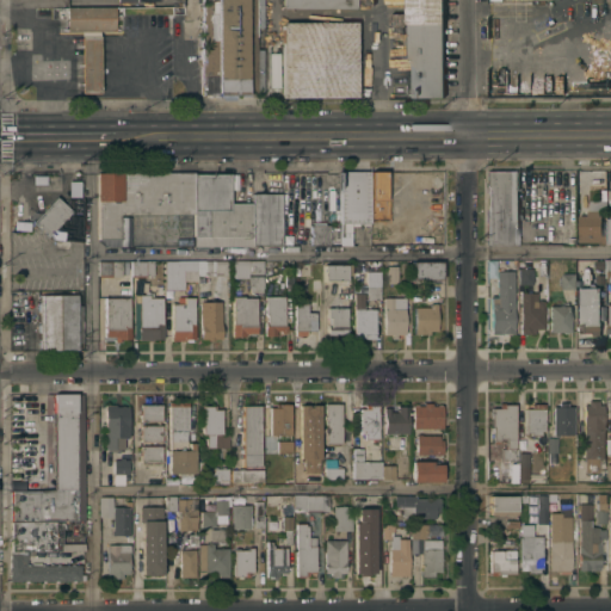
[(215,0),(216,93),(203,93),(202,0),(215,0)]
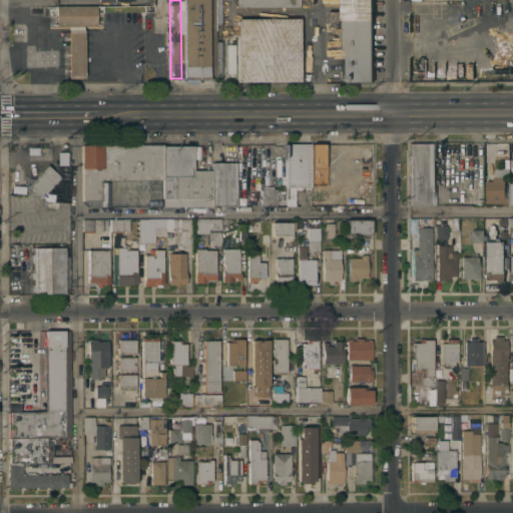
[(204,79),(204,80),(200,80),(200,78),(182,78),(181,0),(206,0),(206,79),(204,79)]
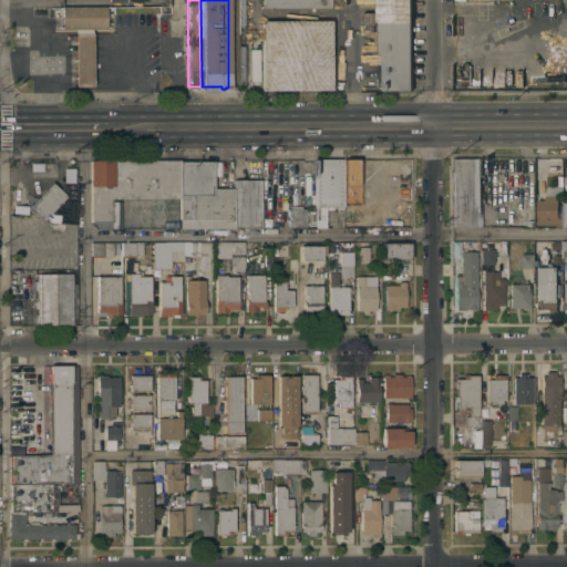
[(228,0),(237,0),(238,45),(244,45),(244,81),(238,81),(238,86),(228,88),(228,0)]
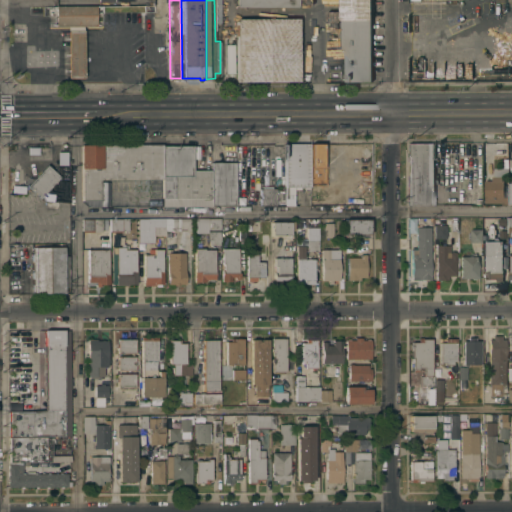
[(235,0),(235,7),(297,8),(296,0),(235,0)]
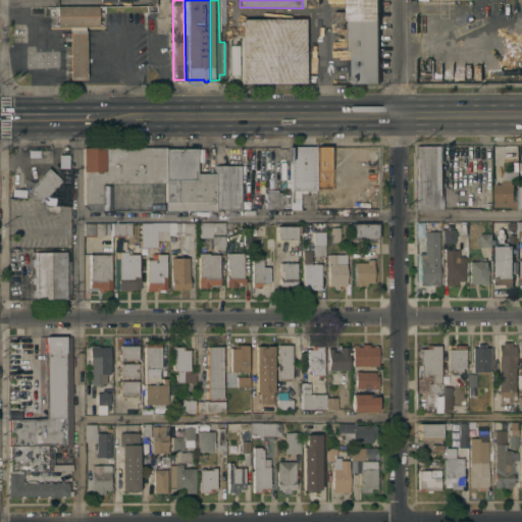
[(376,0),(377,83),(349,83),(349,63),(348,63),(348,19),(346,19),(345,0),(376,0)]
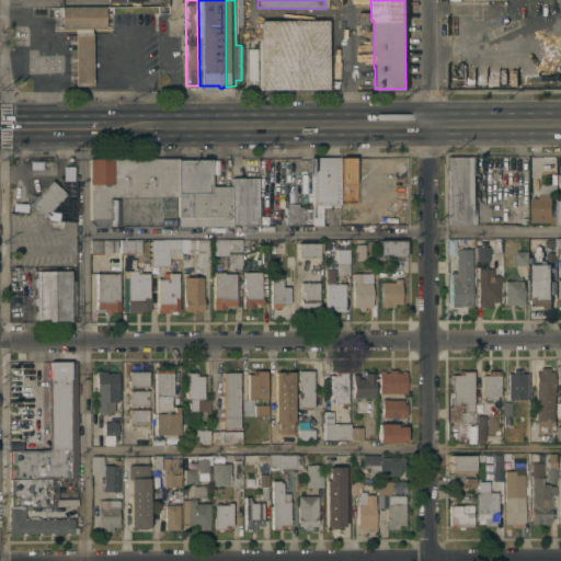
[(105,6),(105,27),(61,29),(61,6),(105,6)]
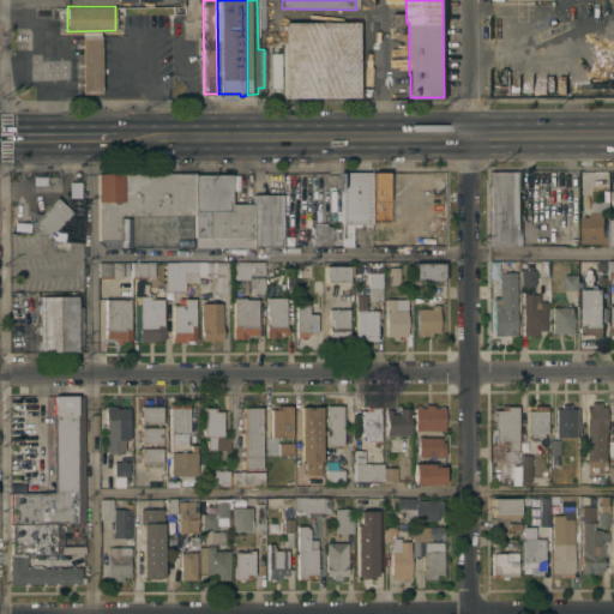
[(283,23),(357,23),(357,97),(283,98),(283,23)]
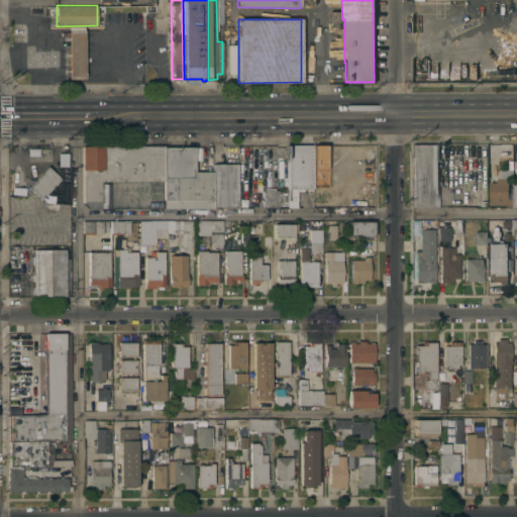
[(84,78),(69,78),(68,30),(84,30),(84,78)]
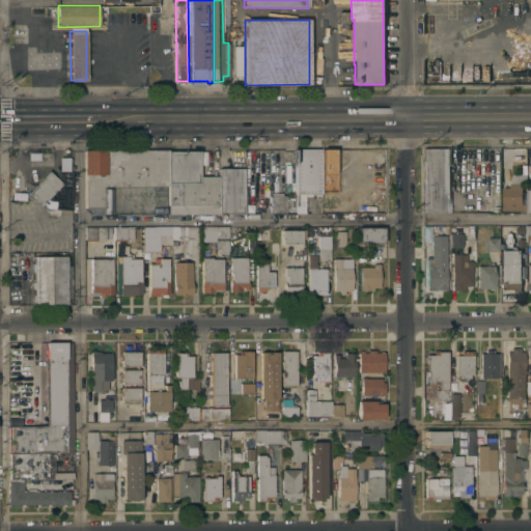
[(232,75),(241,75),(241,53),(232,53),(232,75)]
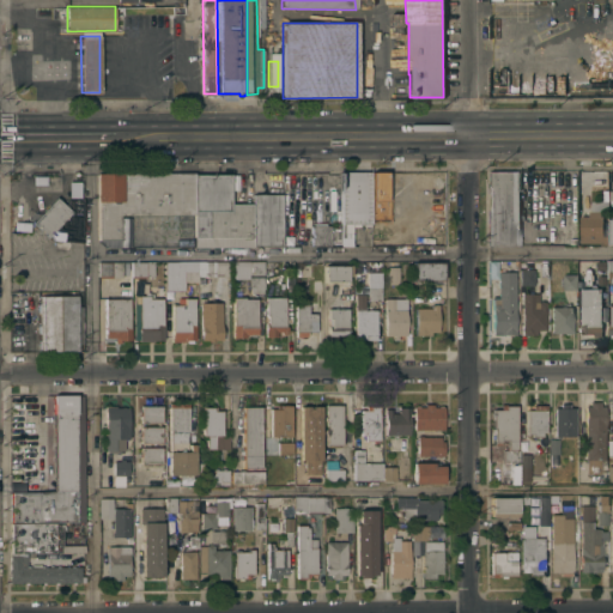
[(490,173),(517,171),(519,244),(490,244),(490,173)]
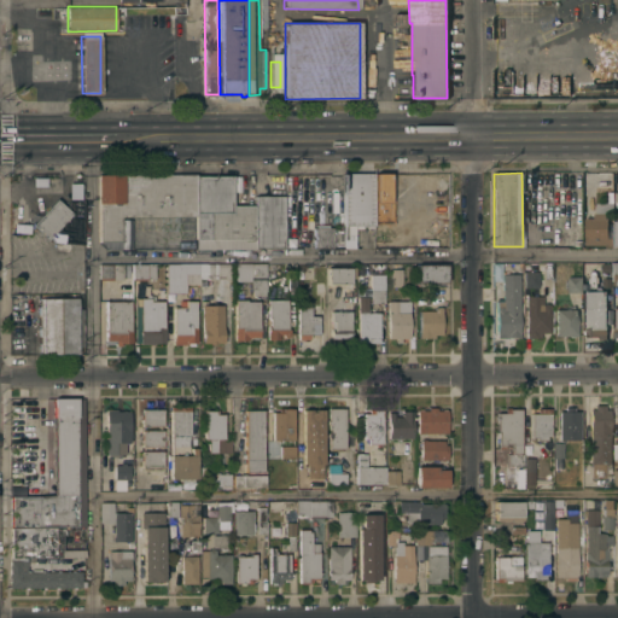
[(344,229),(344,174),(373,174),(373,227),(366,227),(366,225),(363,225),(363,227),(355,227),(355,248),(344,248),(344,245),(344,229)]
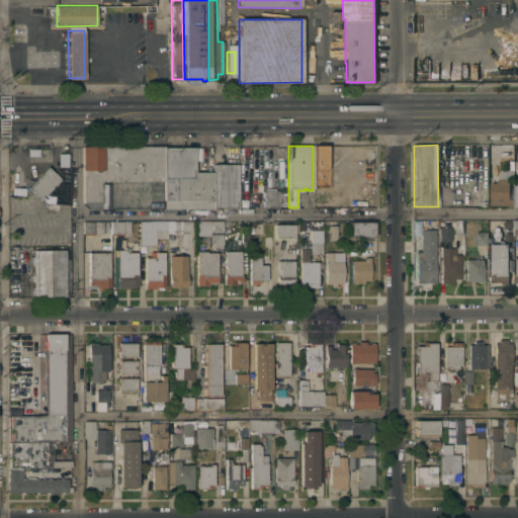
[(315,146),(327,146),(327,170),(318,170),(318,173),(315,173),(315,146)]
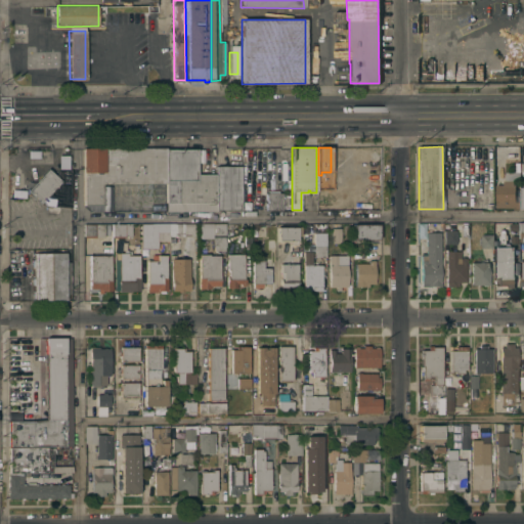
[(102,183),(103,204),(85,205),(85,149),(166,149),(166,182),(102,183)]
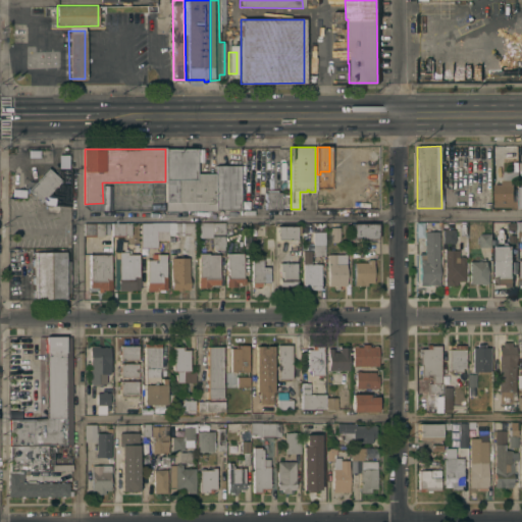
[(165,149),(196,149),(197,173),(216,173),(216,165),(240,165),(240,209),(215,209),(215,201),(202,201),(202,209),(179,209),(179,201),(166,201),(165,181),(165,149)]
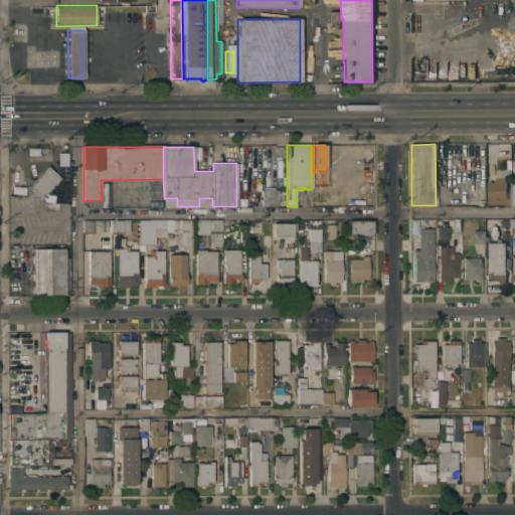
[(27,187),(31,182),(42,172),(41,171),(47,165),(59,177),(39,198),(27,187)]
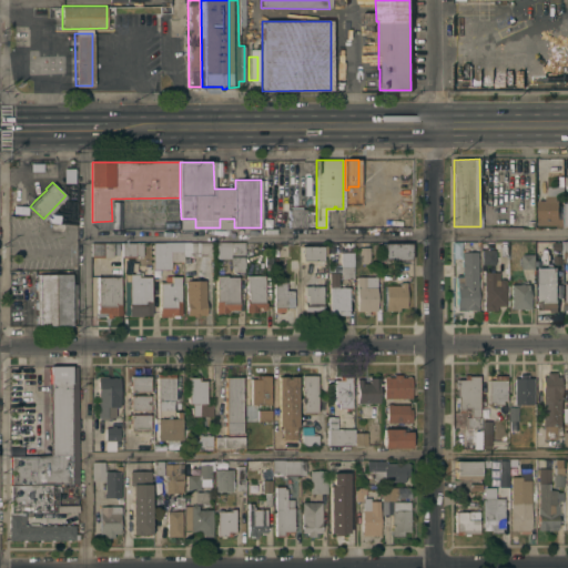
[(545,200),(545,195),(558,195),(558,225),(538,224),(538,219),(537,219),(537,200),(545,200)]
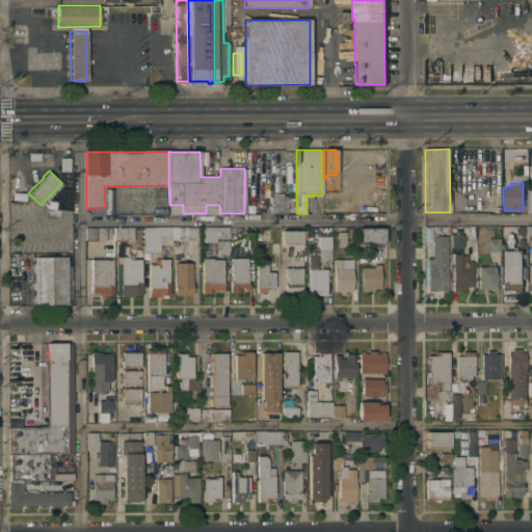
[(271,212),(271,206),(272,206),(272,202),(271,202),(271,195),(272,195),(272,192),(283,192),(283,195),(288,195),(287,212),(271,212)]
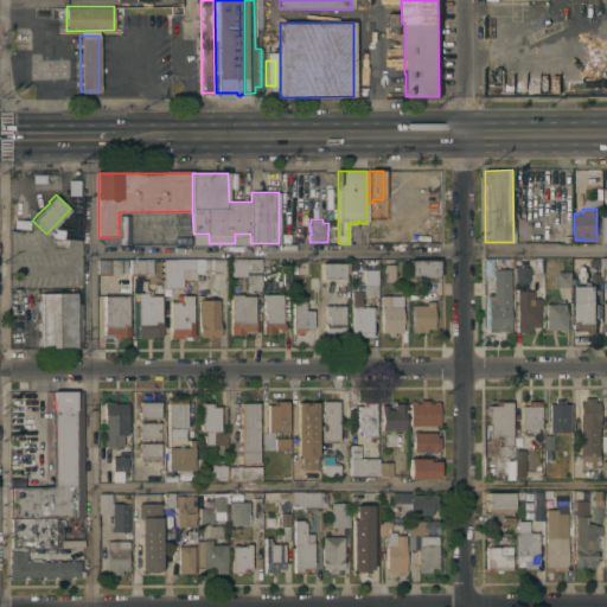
[(153,273),(148,273),(148,274),(131,274),(131,260),(145,260),(145,259),(153,259),(153,260),(153,273)]
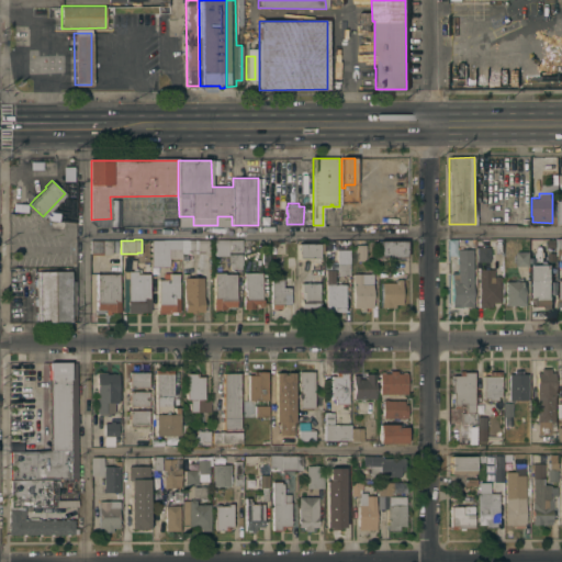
[(152,239),(181,239),(181,258),(169,258),(169,266),(152,266),(152,240),(152,239)]
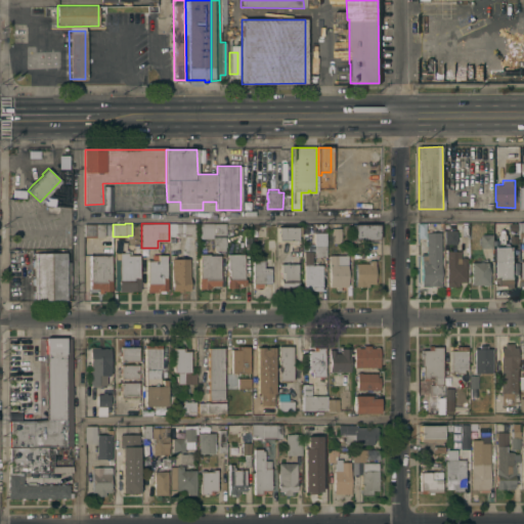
[(425,247),(425,223),(417,223),(417,247),(425,247)]
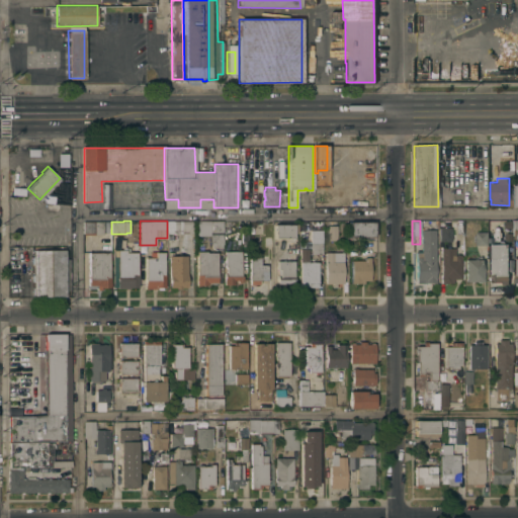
[(83,234),(84,223),(95,223),(95,222),(103,223),(103,234),(94,233),(94,234),(83,234)]
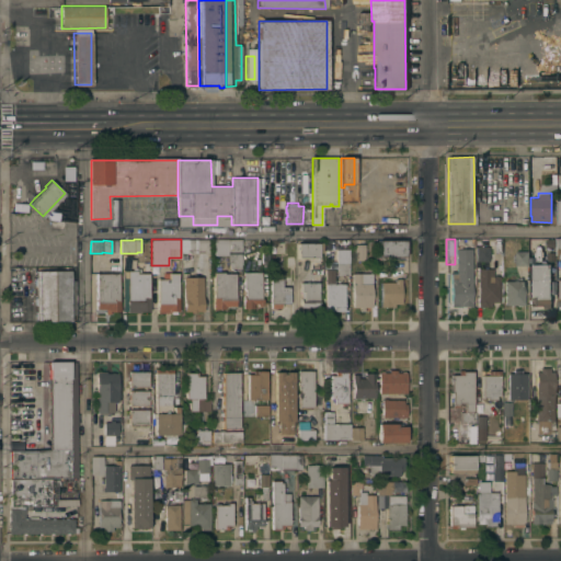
[(228,240),(241,240),(241,264),(241,267),(230,267),(230,264),(228,264),(228,240)]
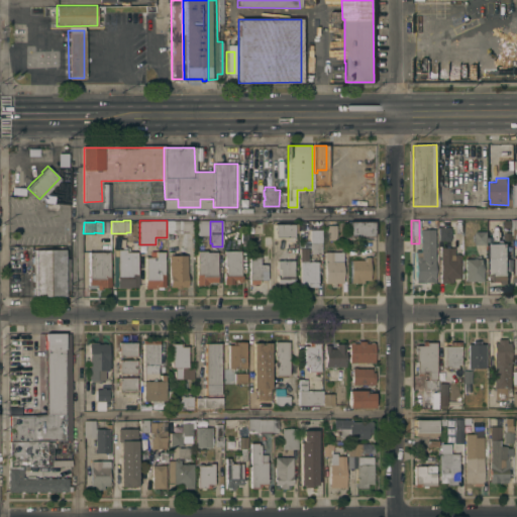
[(374,236),(365,236),(365,238),(358,238),(358,236),(348,236),(348,221),(374,221),(374,236)]
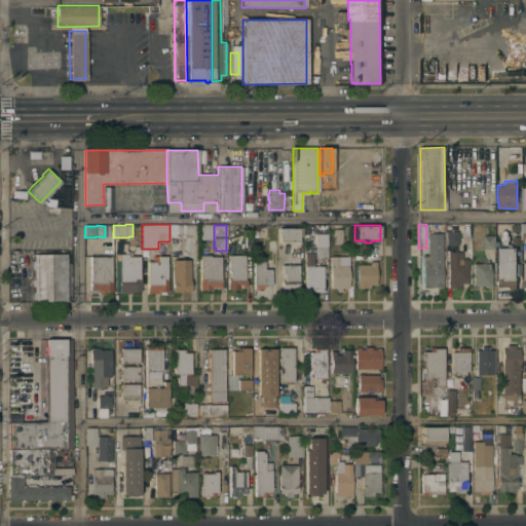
[(279,240),(279,227),(298,227),(302,227),(302,236),(298,236),(298,240),(279,240)]
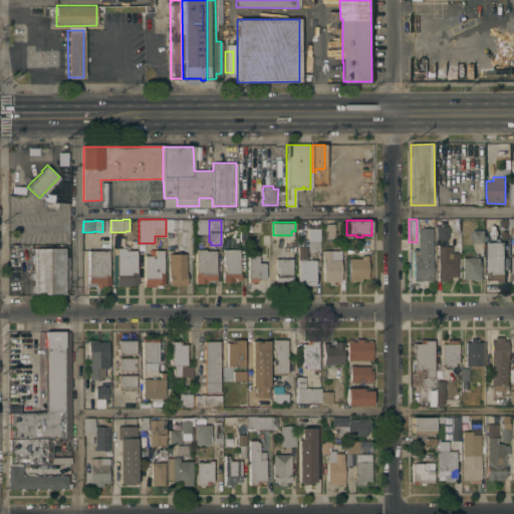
[(333,237),(325,237),(325,223),(333,223),(333,237)]
